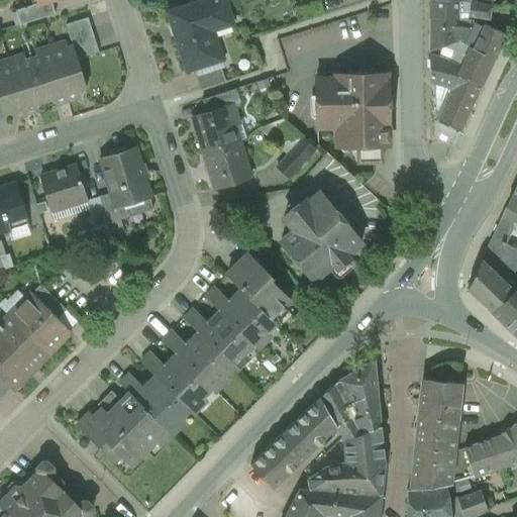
[(222,0),(208,0),(169,13),(187,71),(221,60),(210,28),(229,22),(222,0)]
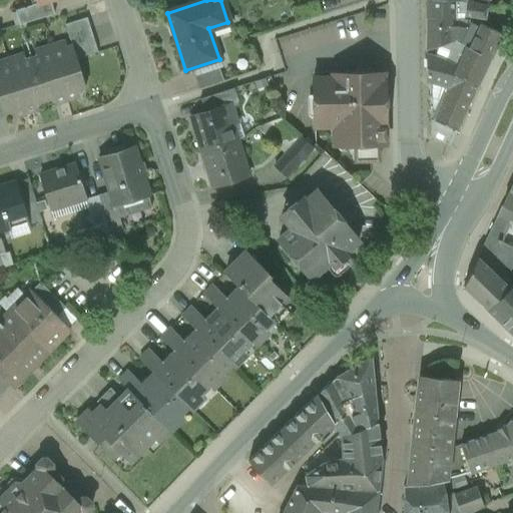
[(455,0),(454,0),(426,0),(426,17),(453,19),(455,19),(455,14),(455,0)]
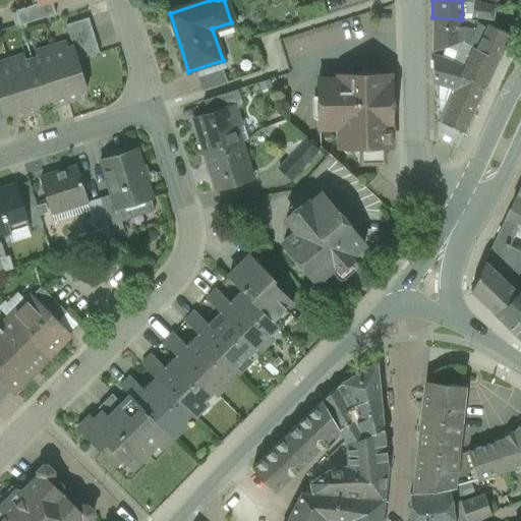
[(495,6),(467,0),(462,0),(462,14),(491,21),(495,6)]
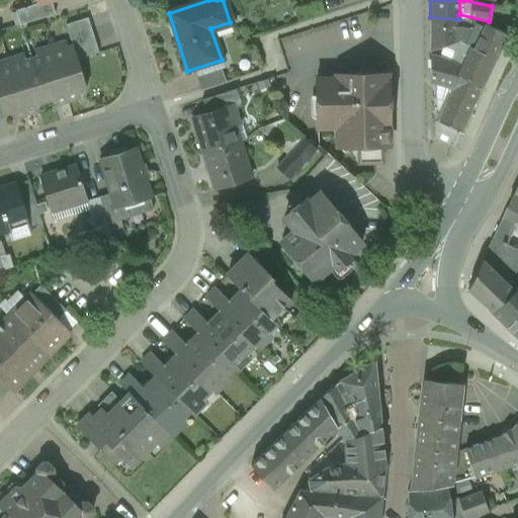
[(37,4),(15,11),(15,12),(11,14),(15,26),(55,14),(51,2),(38,6),(37,4)]
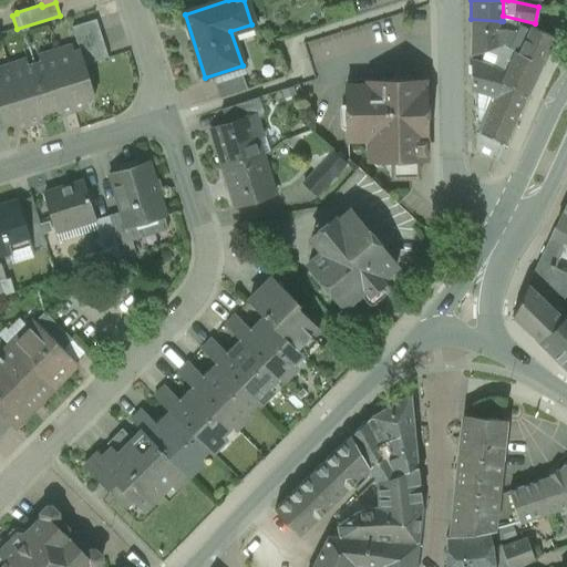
[(501,21),(471,19),(471,55),(484,51),(500,47),(500,30),(501,21)]
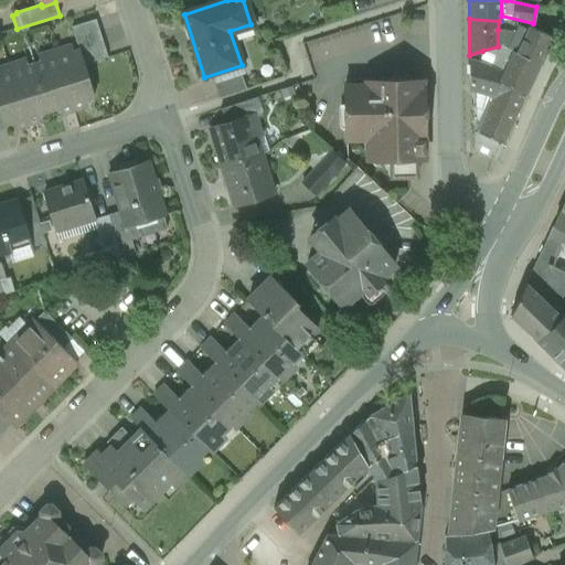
[(95,20),(73,28),(76,40),(99,33),(95,20)]
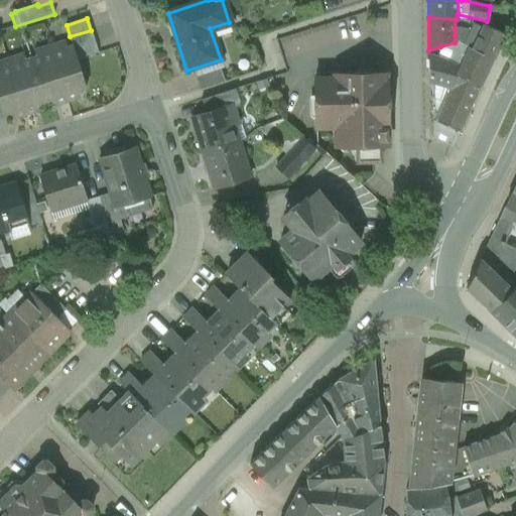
[(313,24),(313,36),(342,36),(342,24),(313,24)]
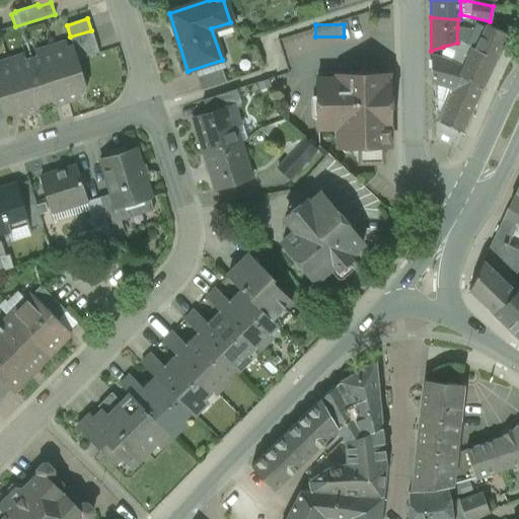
[(484,29),(474,25),(472,29),(465,45),(471,48),(475,50),(484,29)]
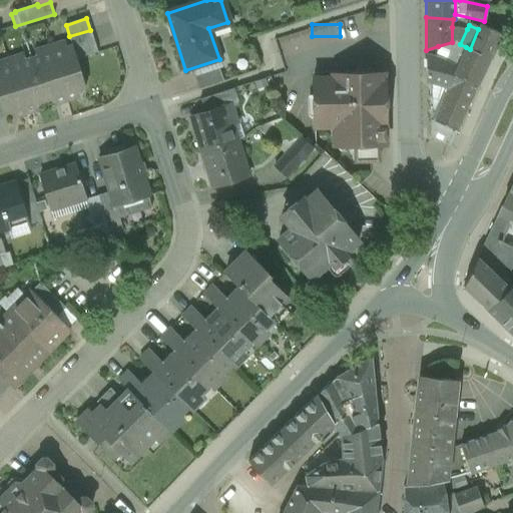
[(501,34),(480,26),(478,29),(470,49),(490,58),(501,34)]
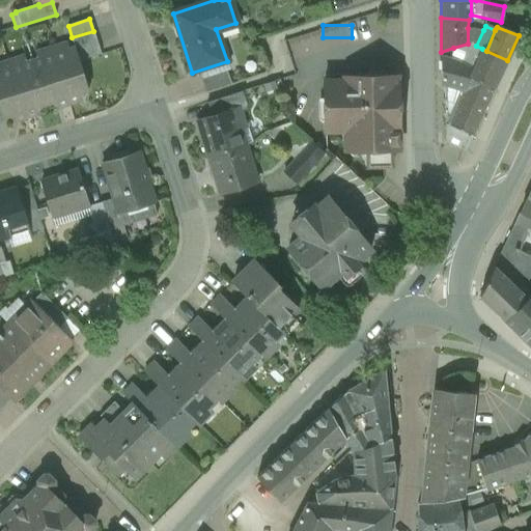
[(483,30),(468,28),(468,44),(471,43),(476,46),(483,30)]
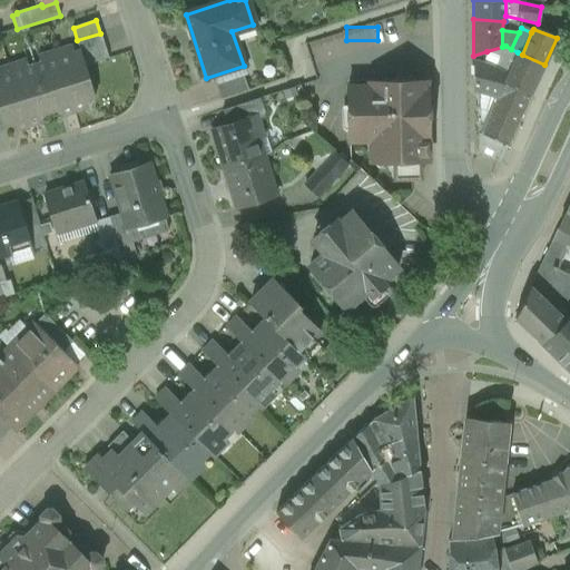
[(100,33),(77,40),(81,53),(105,46),(100,33)]
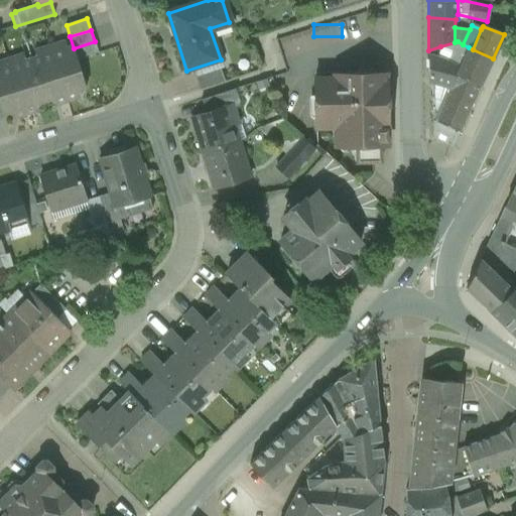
[(95,41),(74,48),(77,59),(98,52),(95,41)]
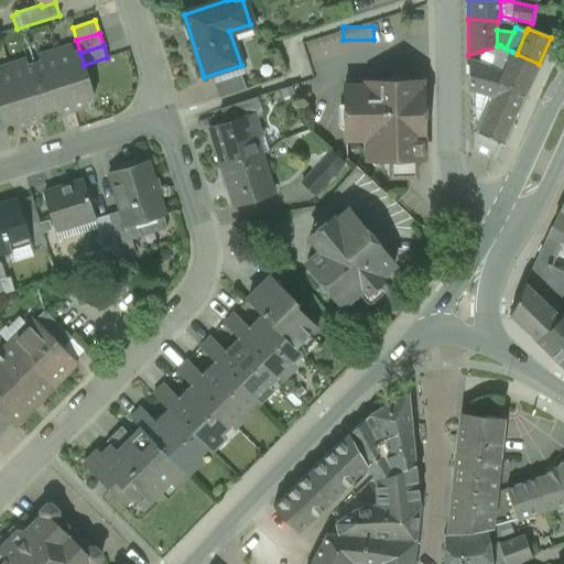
[(497,46),(481,51),(480,64),(491,68),(500,45),(497,46)]
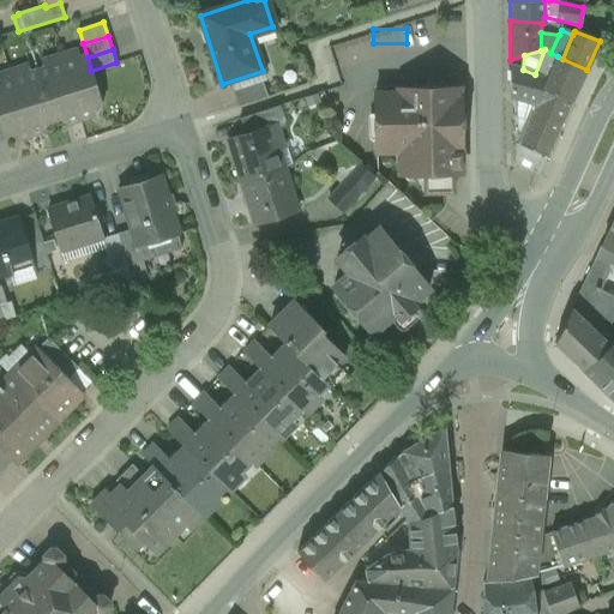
[(563,59),(558,56),(547,79),(548,79),(543,90),(571,102),(587,70),(563,59)]
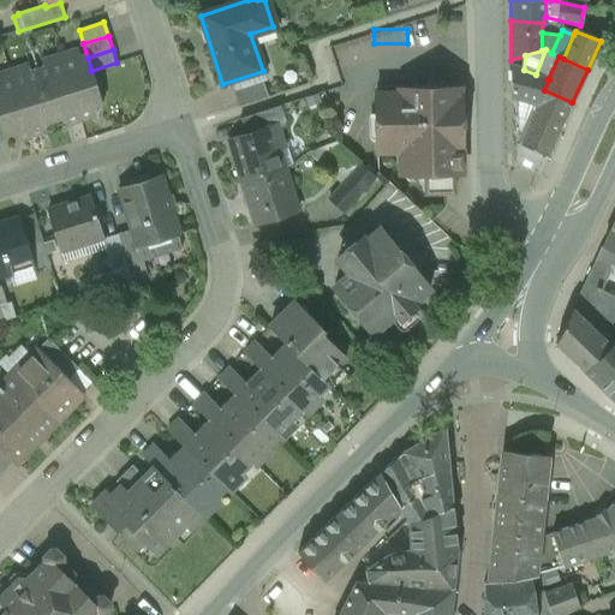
[(88,58),(63,65),(79,119),(95,114),(91,107),(102,103),(91,71),(88,58)]
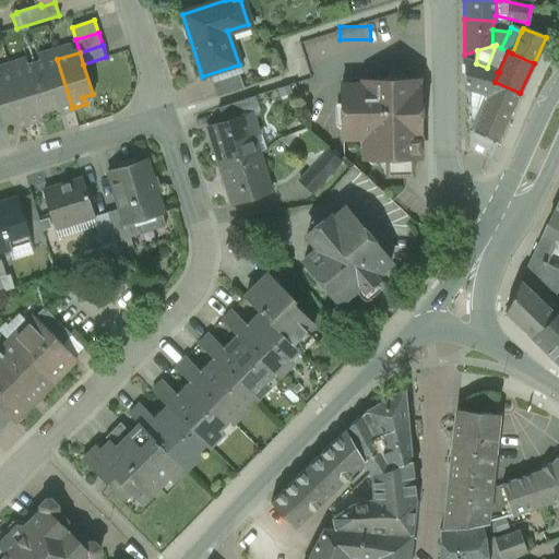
[(57,59),(34,67),(48,108),(56,106),(58,113),(72,108),(57,59)]
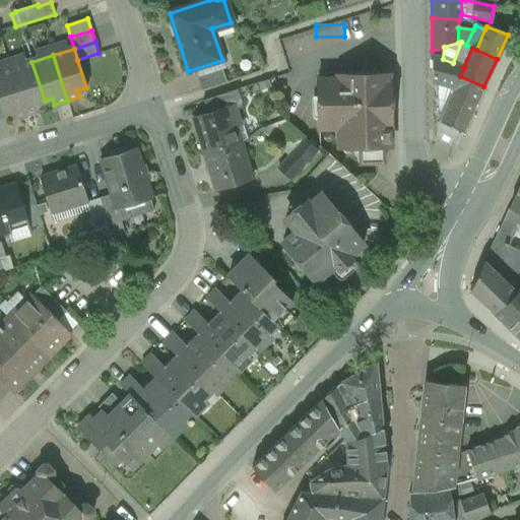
[(443,59),(438,57),(432,56),(433,84),(436,85),(435,95),(434,95),(435,121),(463,133),(483,86),(460,76),(464,67),(453,63),(443,59)]
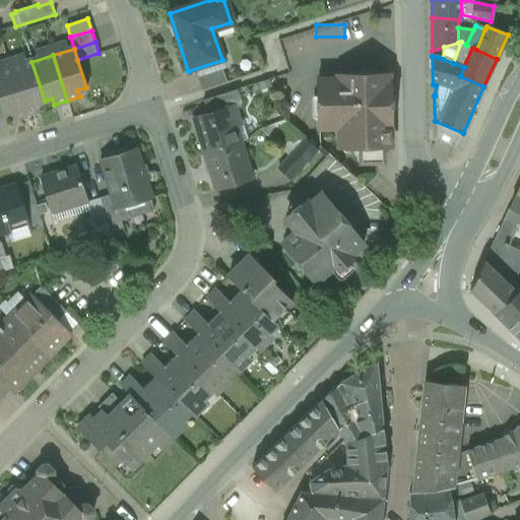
[(31,62),(11,68),(25,114),(39,110),(37,104),(45,101),(31,62)]
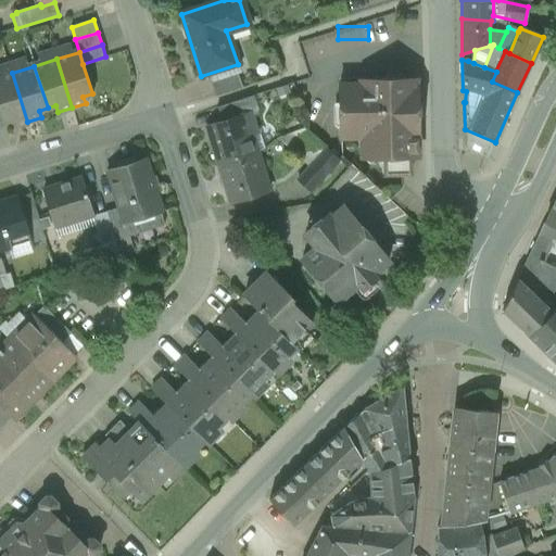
[(12,73),(0,76),(0,112),(3,122),(4,122),(12,119),(14,126),(27,122),(12,73)]
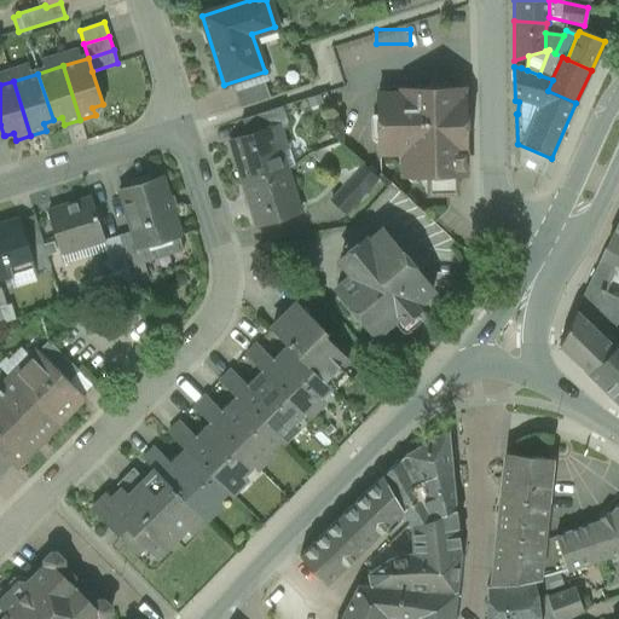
[(264,84),(233,92),(238,108),(268,98),(264,84)]
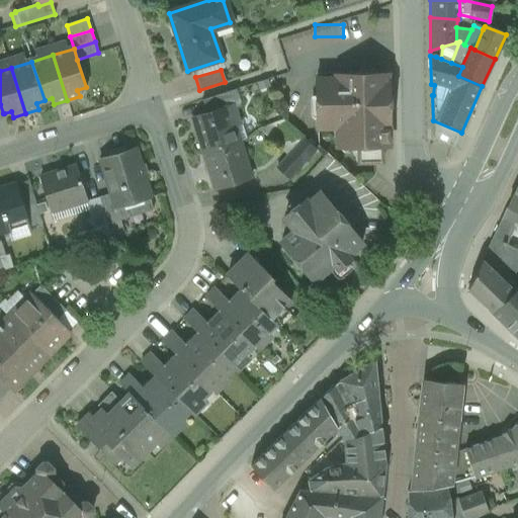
[(387,74),(336,75),(336,79),(316,79),(317,127),(337,127),(337,148),(357,148),(358,163),(382,163),(381,147),(389,147),(389,124),(390,124),(389,84),(387,84),(387,74)]
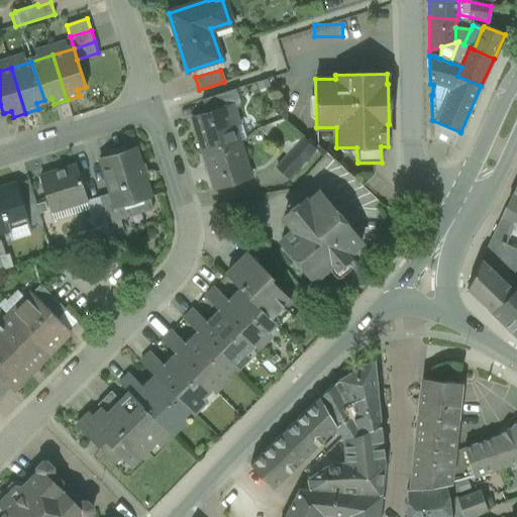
[(236,89),(201,100),(205,113),(231,105),(232,109),(238,107),(240,103),(236,89)]
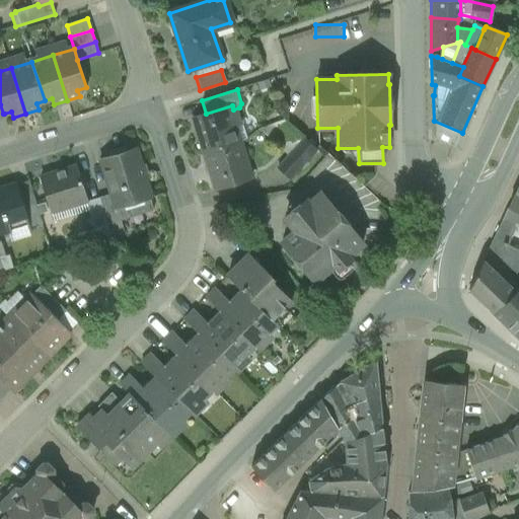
[(206,114),(193,118),(205,154),(239,143),(234,127),(237,122),(233,109),(232,105),(206,114)]
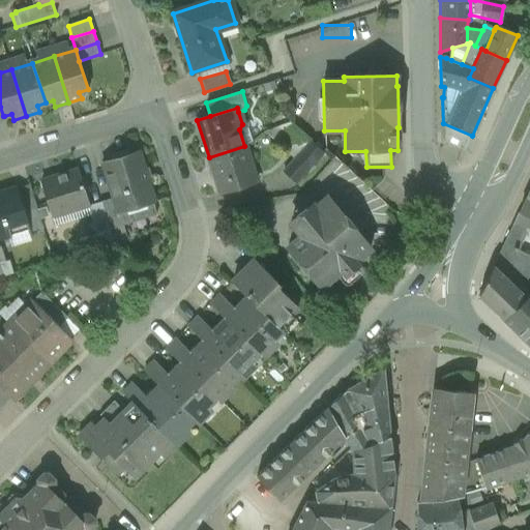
[(472,136),(443,123),(444,144),(465,152),(472,136)]
